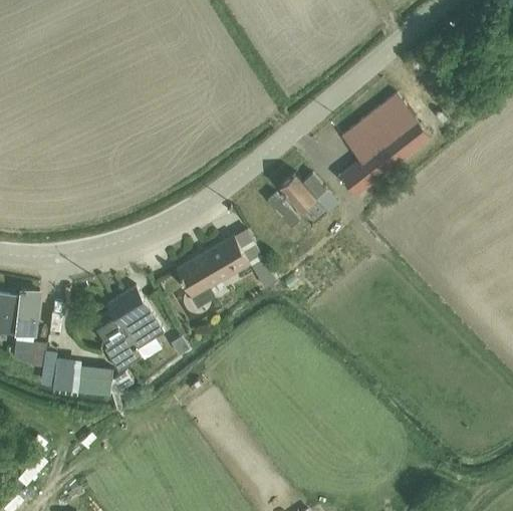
[(359,161),(340,175),(356,196),(431,138),(397,93),(341,137),(359,161)]
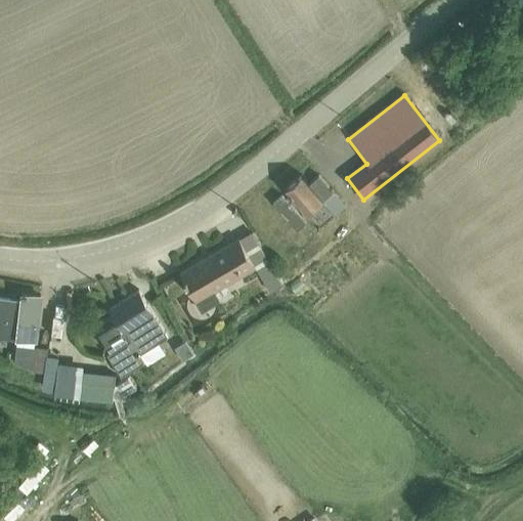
[(307,217),(317,229),(344,207),(318,177),(308,186),(302,178),(286,191),(307,217)]
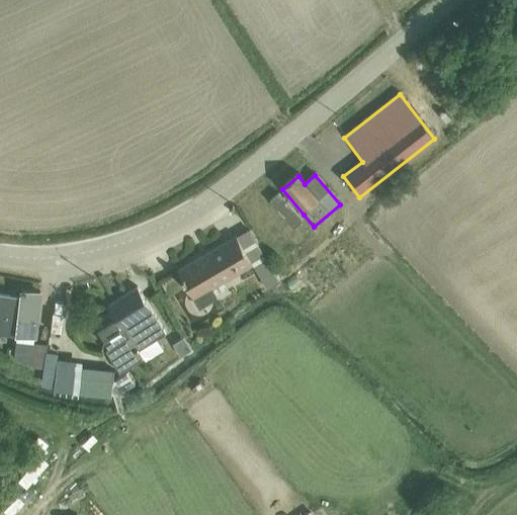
[(314,227),(304,215),(296,221),(307,233),(314,227)]
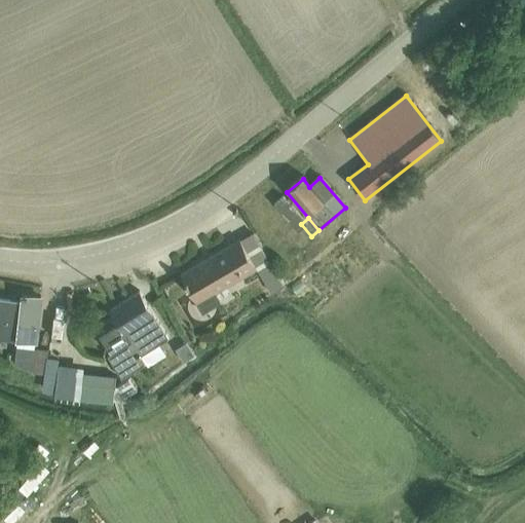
[(239,241),(257,271),(270,295),(283,287),(253,234),(239,241)]
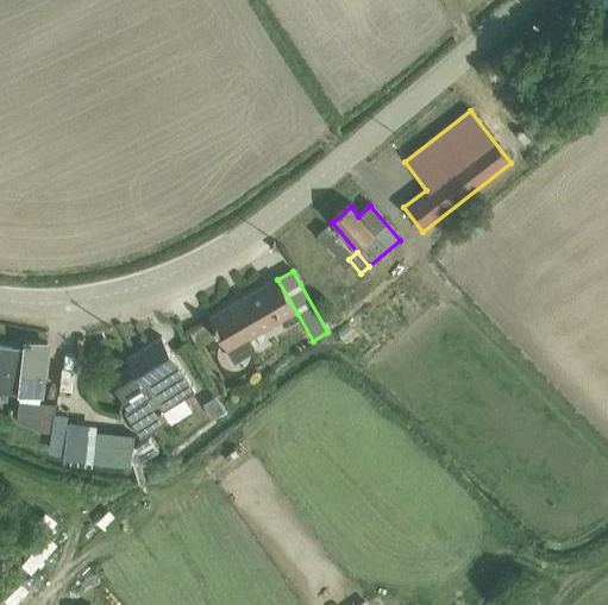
[(298,314),(277,279),(210,320),(234,364),(254,352),(248,342),(298,314)]
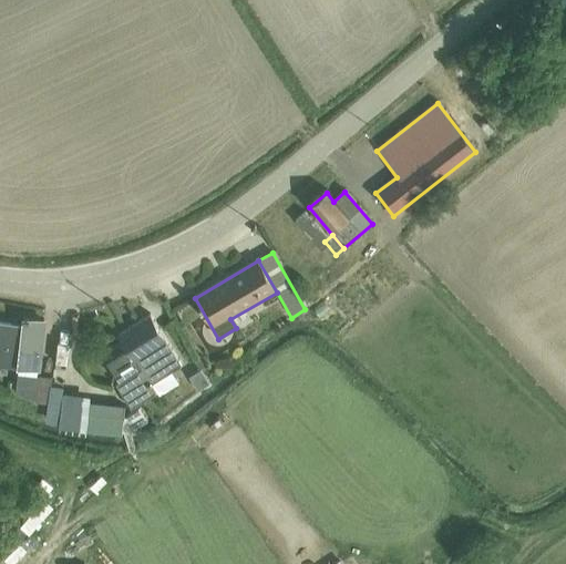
[(140,370),(117,383),(115,386),(131,409),(156,395),(152,386),(172,372),(182,367),(150,316),(117,336),(126,349),(140,370)]
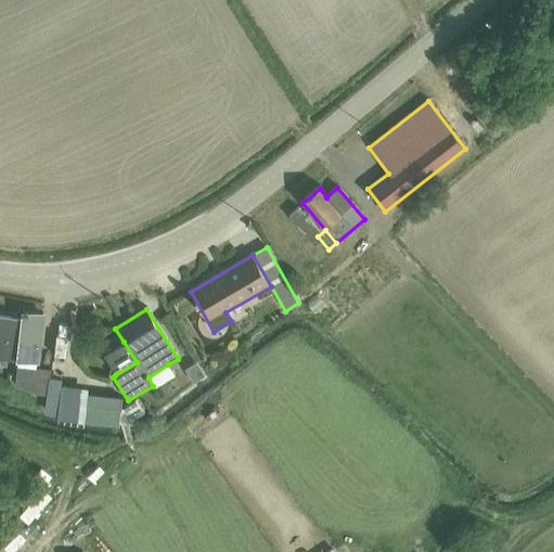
[(0,360),(17,363),(14,387),(33,395),(48,397),(50,371),(36,369),(42,317),(23,313),(22,320),(0,317),(0,360)]
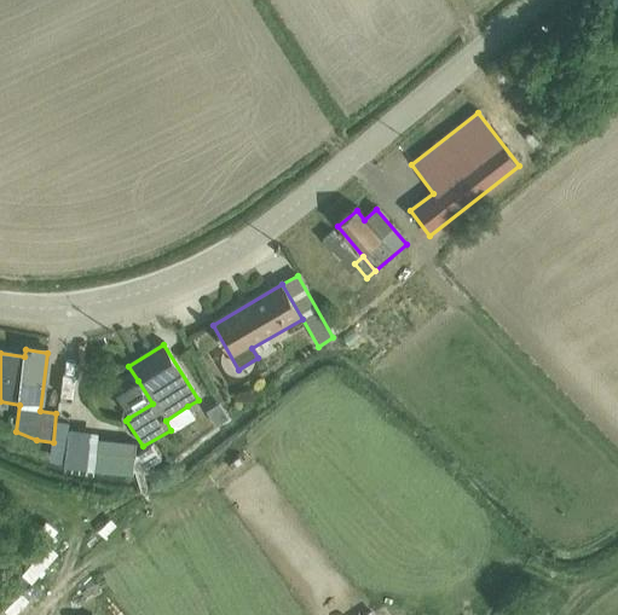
[(152,404),(138,381),(115,396),(128,418),(152,404)]
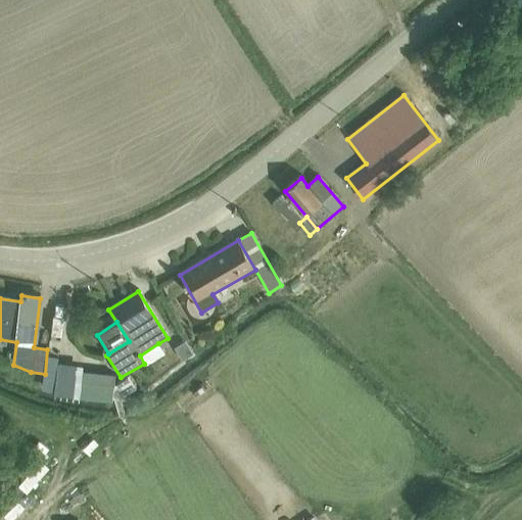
[(190,339),(178,344),(184,358),(196,352),(190,339)]
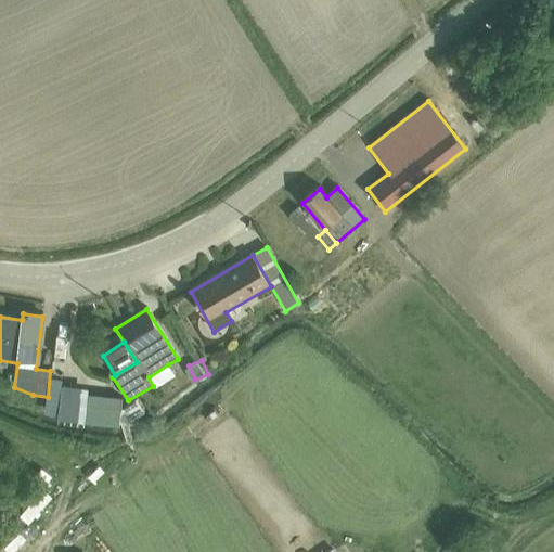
[(149,377),(153,386),(155,388),(175,376),(168,364),(149,377)]
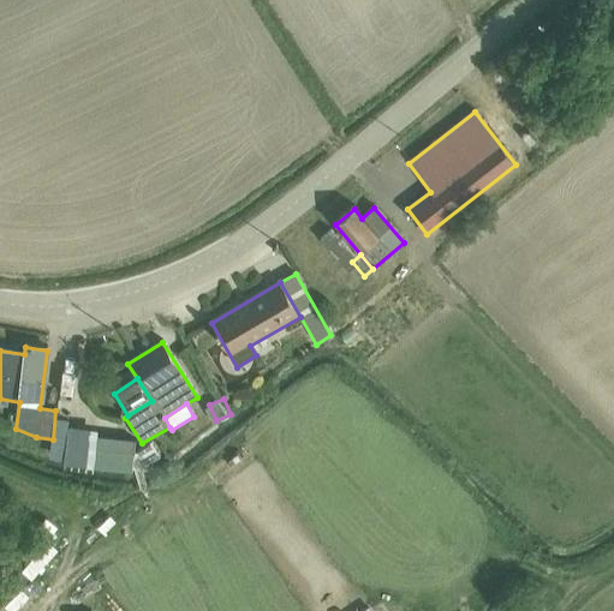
[(69,427),(64,468),(93,473),(93,468),(130,473),(131,469),(144,471),(144,467),(151,467),(160,459),(150,442),(136,451),(133,451),(135,442),(96,437),(97,431),(69,427)]
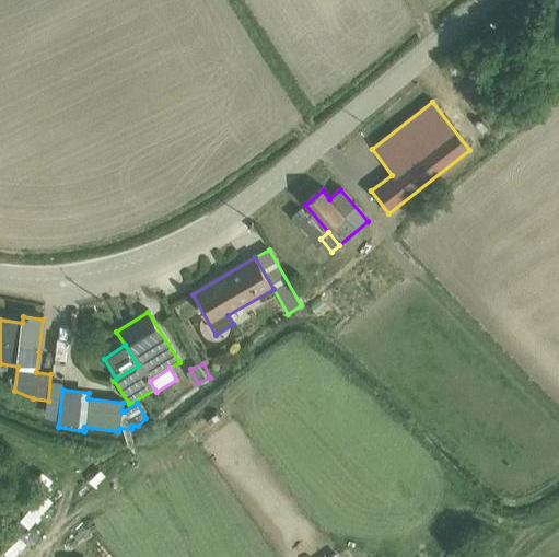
All buildings are outlined.
